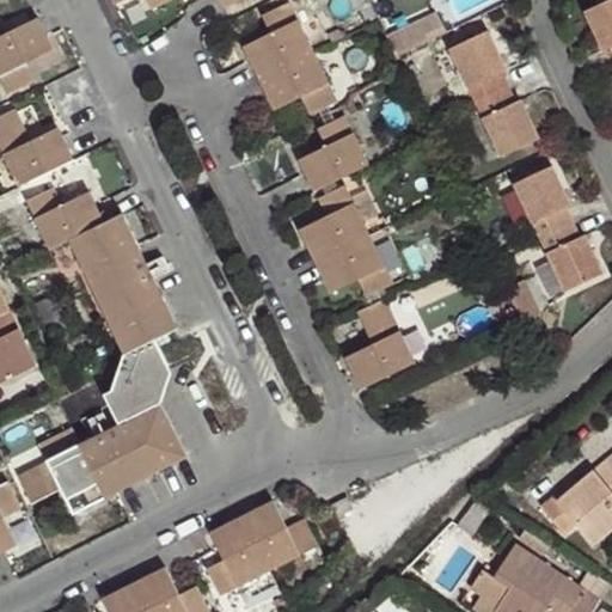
[(611,0),(609,0),(585,12),(604,50),(610,48),(611,53),(611,0)]
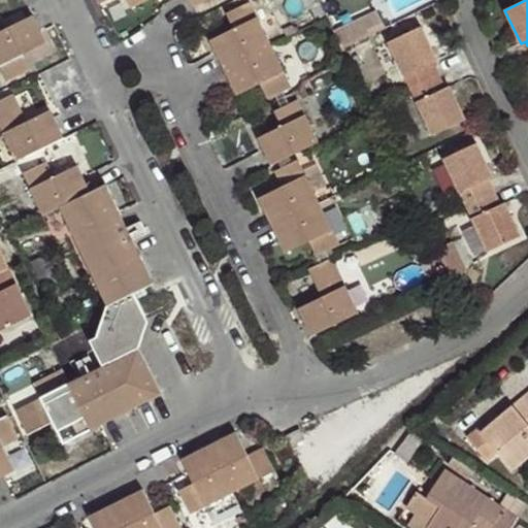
[(270,44),(250,2),(227,13),(234,29),(210,40),(224,68),(270,44)]
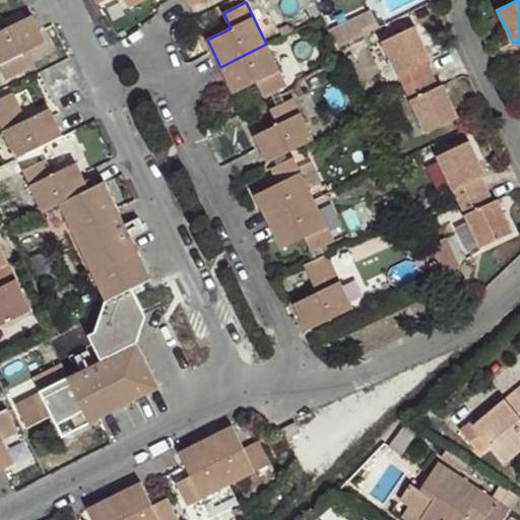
[(333,23),(338,42),(384,28),(378,9),(333,23)]
